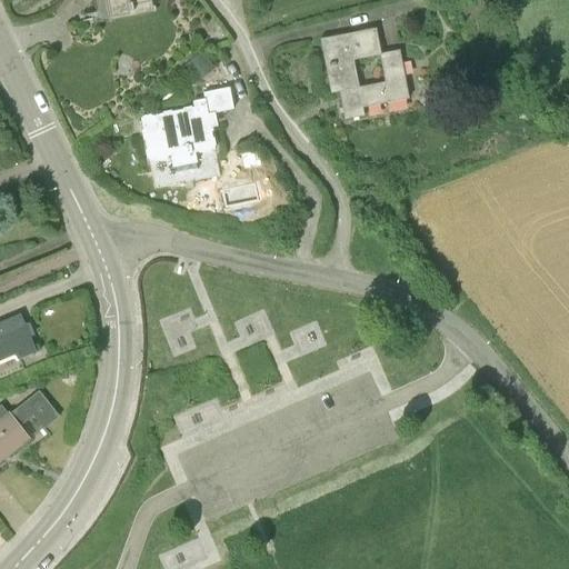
[(105,0),(109,17),(153,8),(151,0),(105,0)]
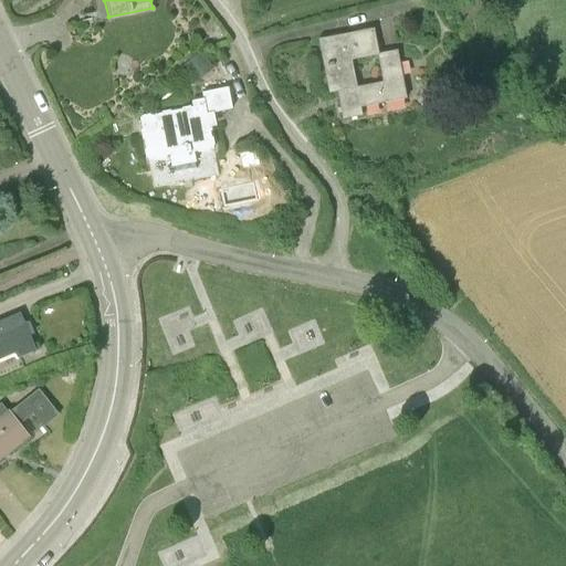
[(362,107),(407,98),(398,50),(379,53),(374,29),(320,39),(329,93),(337,92),(343,119),(363,116),(362,107)]
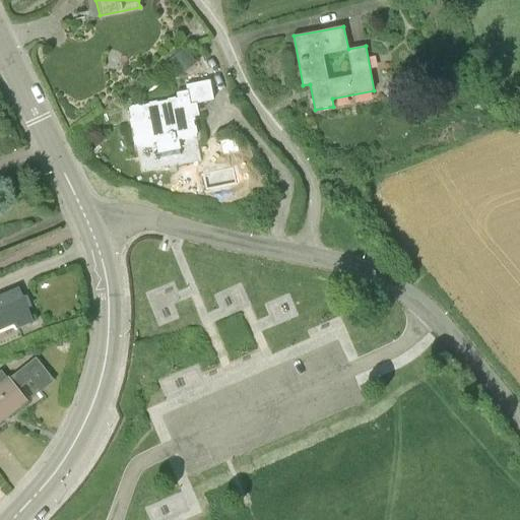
[(185,48),(168,60),(178,76),(196,63),(185,48)]
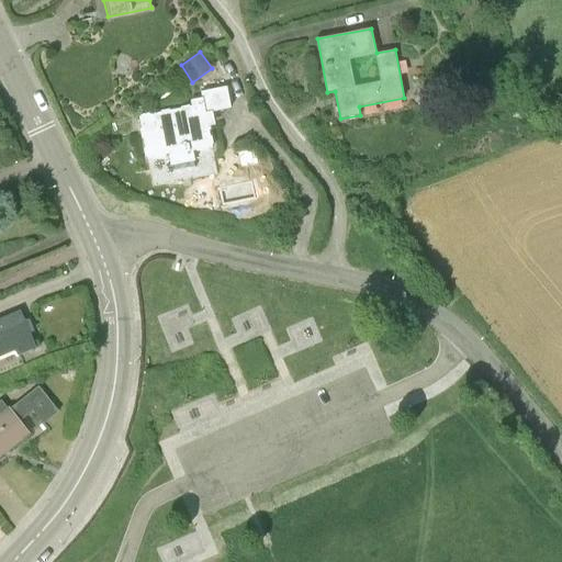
[(231,108),(231,107),(226,87),(201,92),(202,98),(191,99),(192,107),(139,116),(144,141),(147,160),(169,156),(171,165),(194,159),(192,152),(212,147),(205,113),(231,108)]
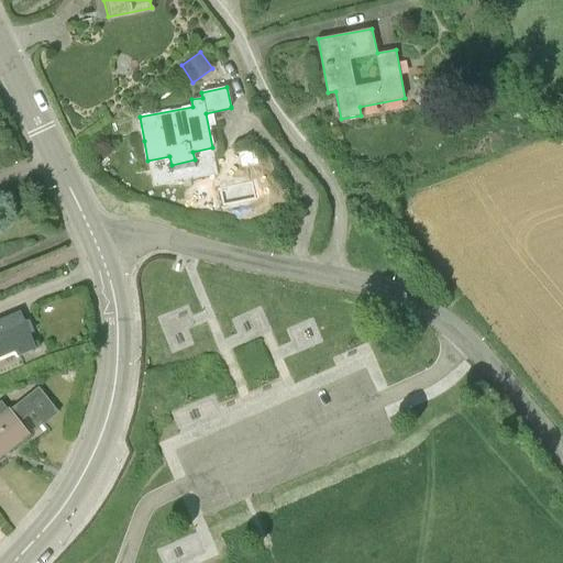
[(0,355),(17,350),(19,354),(34,348),(20,313),(0,321),(0,355)]
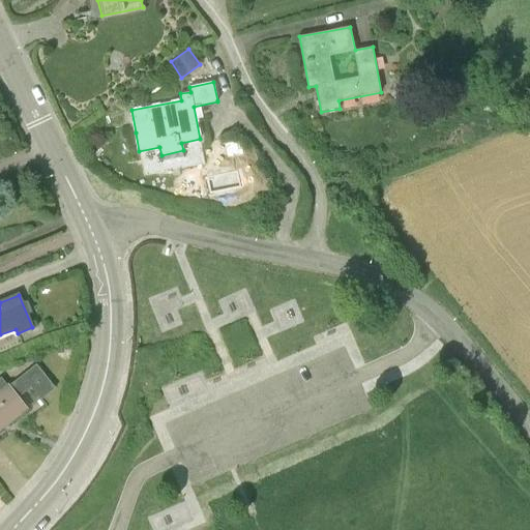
[(23,375),(32,387),(46,376),(36,364),(23,375)]
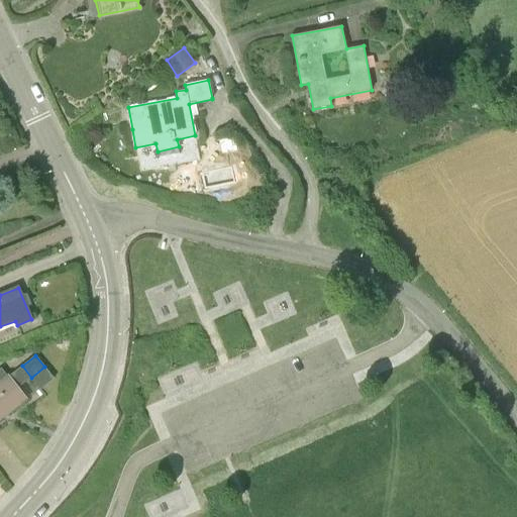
[(30,378),(31,378),(22,366),(8,377),(1,369),(0,369),(0,419),(26,399),(17,388),(30,378)]
